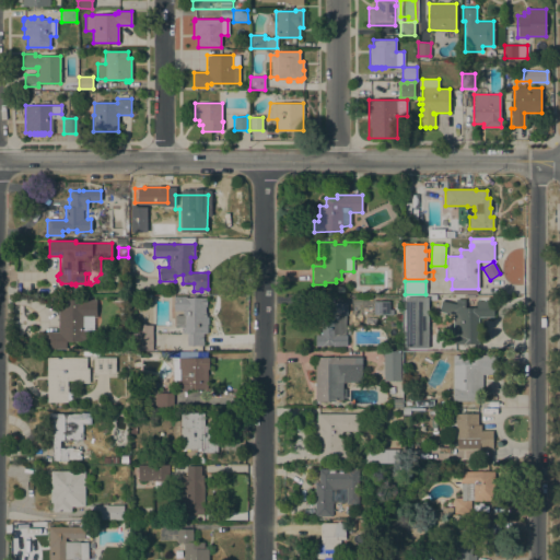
[(174,296),(186,296),(186,298),(206,298),(206,306),(205,306),(205,315),(206,315),(206,316),(208,316),(208,324),(207,324),(207,333),(203,333),(203,346),(187,346),(187,333),(183,333),(183,327),(175,327),(175,315),(183,315),(183,310),(174,310),(174,296)]
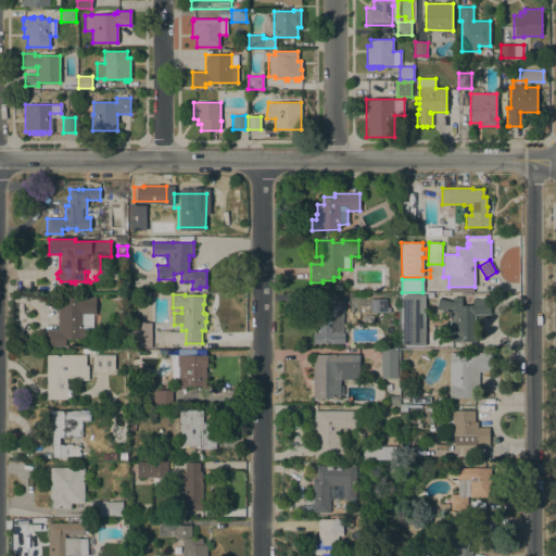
[(402,295),(425,294),(425,345),(402,345),(402,295)]
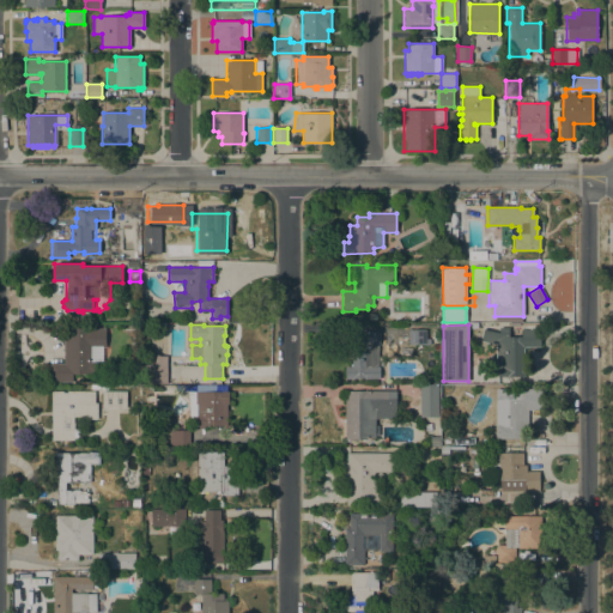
[(64,329),(105,328),(105,347),(91,347),(91,360),(97,360),(97,372),(89,372),(89,374),(72,374),(72,382),(55,382),(50,382),(50,363),(64,363),(64,329)]
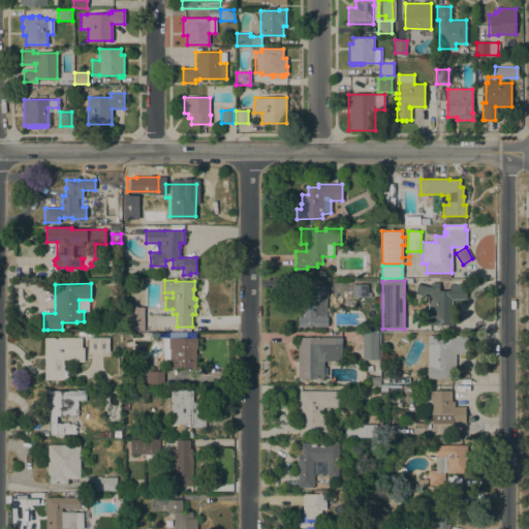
[(431,283),(439,283),(439,290),(449,290),(449,284),(466,284),(466,299),(452,300),(452,324),(427,325),(427,298),(414,294),(417,283),(431,287),(431,283)]
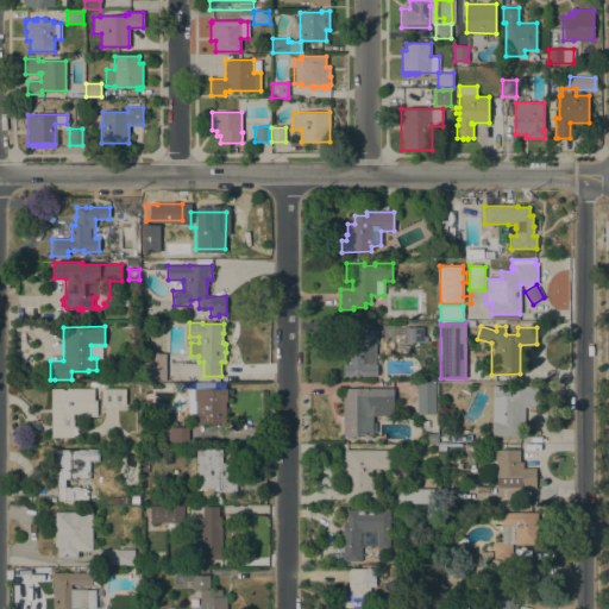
[(406,343),(406,327),(424,327),(424,337),(427,337),(427,343),(406,343)]
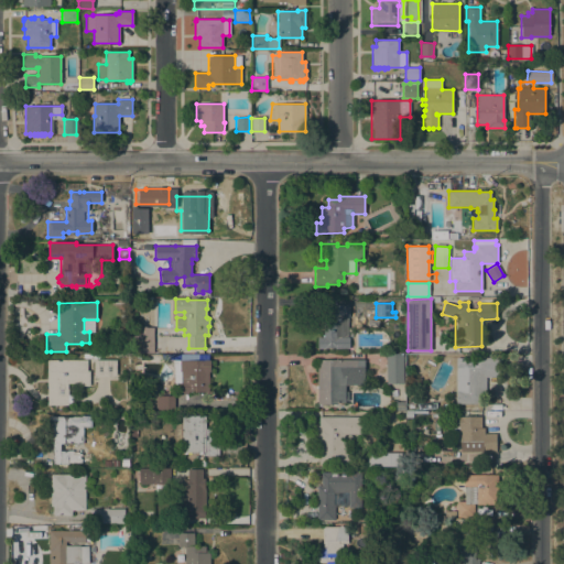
[(335,348),(325,348),(317,348),(317,337),(320,337),(320,314),(318,314),(318,304),(349,305),(349,316),(347,316),(347,337),(349,337),(349,348),(335,348)]
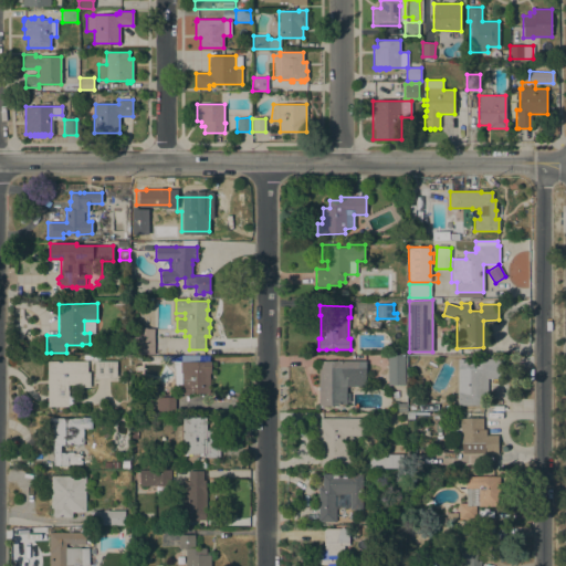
[(154,354),(137,354),(137,328),(154,328),(154,354)]
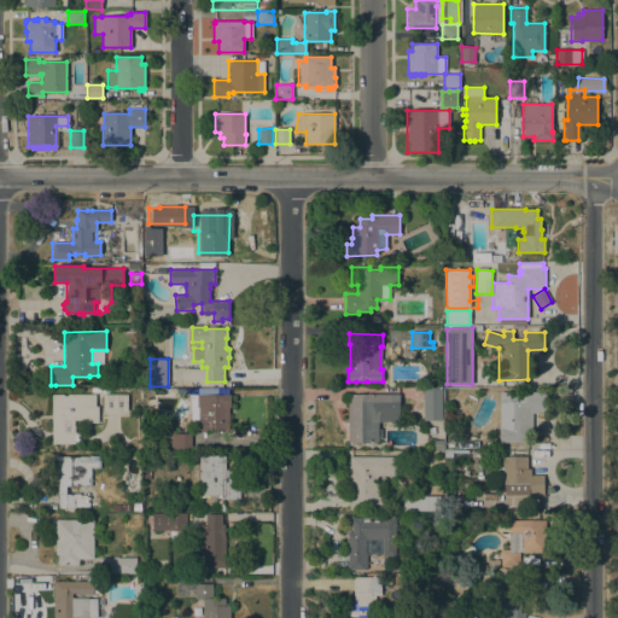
[(441,420),(423,420),(423,389),(441,389),(441,407),(441,420)]
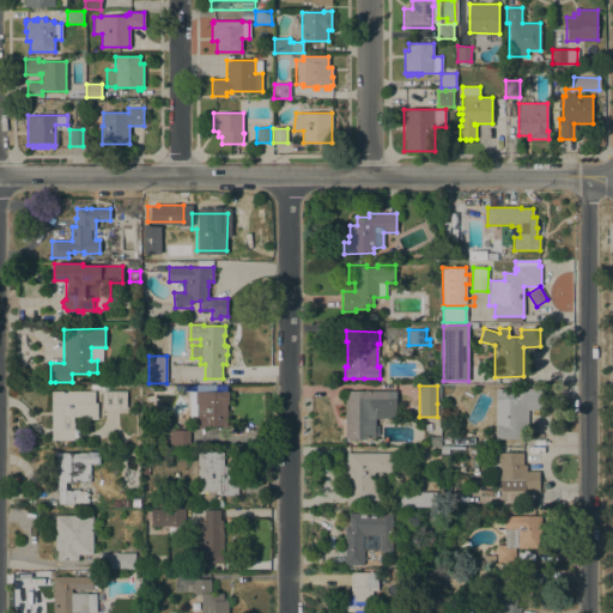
[(496,400),(493,400),(493,389),(541,389),(541,410),(528,410),(528,439),(496,439),(496,400)]
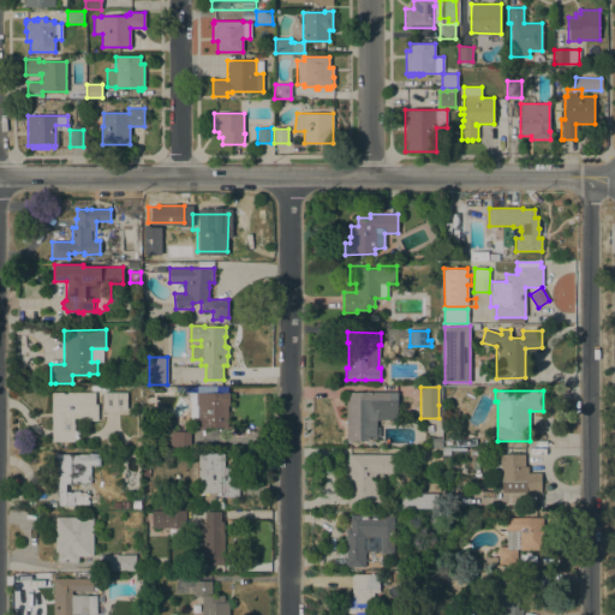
[(126,392),(126,410),(102,410),(102,392),(126,392)]
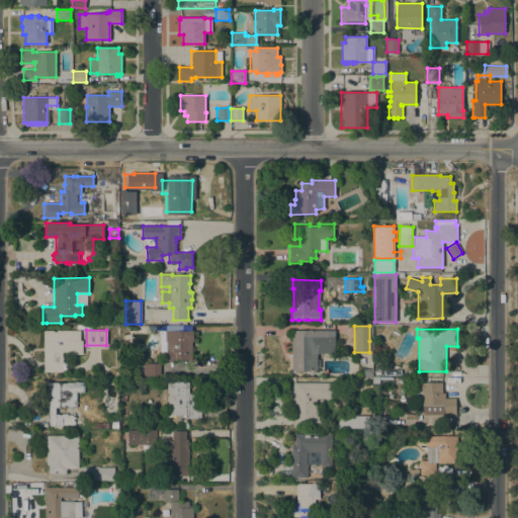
[(291,331),(334,330),(335,354),(318,354),(318,352),(312,352),(312,358),(317,358),(317,369),(311,369),(311,371),(291,371),(291,331)]
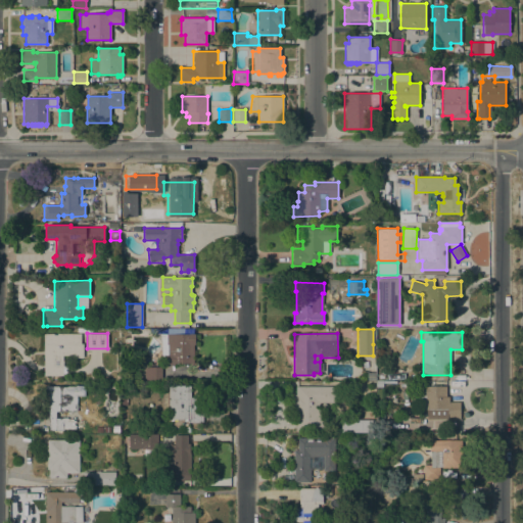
[(44,334),(81,334),(81,343),(83,343),(83,358),(72,358),(72,355),(62,355),(62,366),(66,366),(66,374),(63,374),(63,376),(44,376),(44,334)]
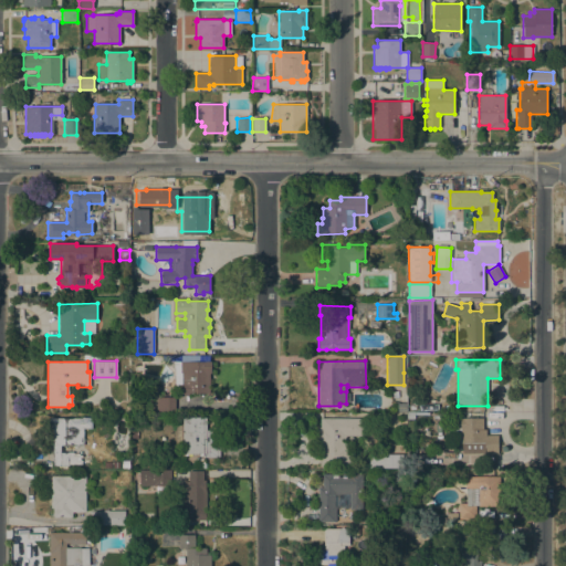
[(211,362),(211,374),(209,374),(209,394),(188,394),(188,395),(179,395),(179,386),(175,386),(175,373),(173,362),(211,362)]
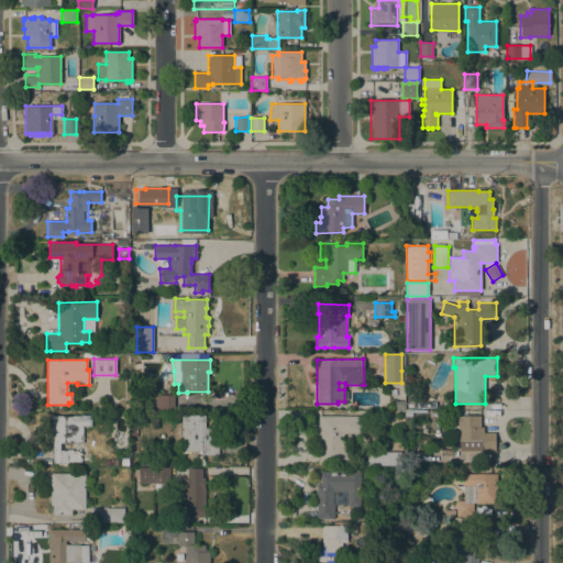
[(174,409),(156,409),(156,396),(159,396),(159,395),(174,395),(174,409)]
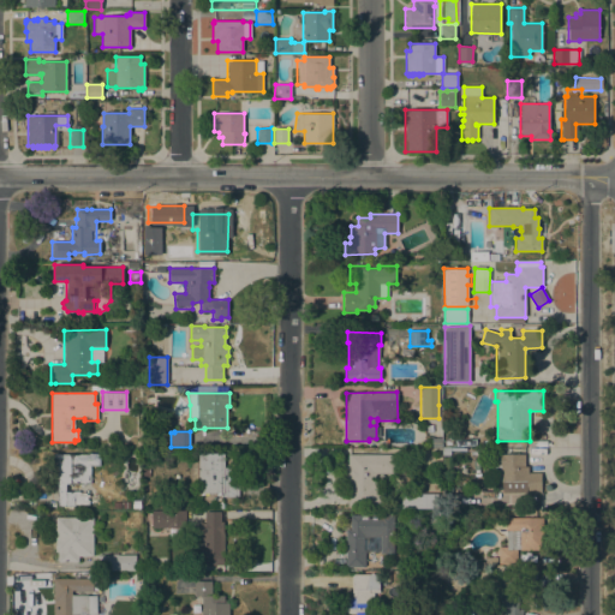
[(494,453),(506,453),(506,449),(519,449),(519,454),(525,454),(525,466),(529,466),(529,472),(541,472),(541,493),(526,493),(506,493),(502,493),(502,481),(494,481),(494,453)]
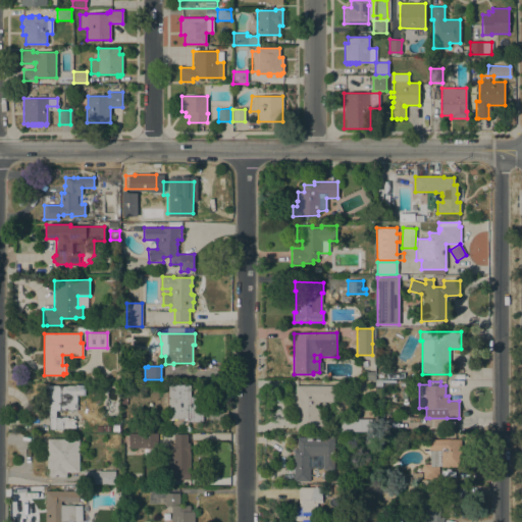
[(168,382),(195,382),(195,406),(203,407),(203,422),(187,421),(187,418),(168,418),(168,382)]
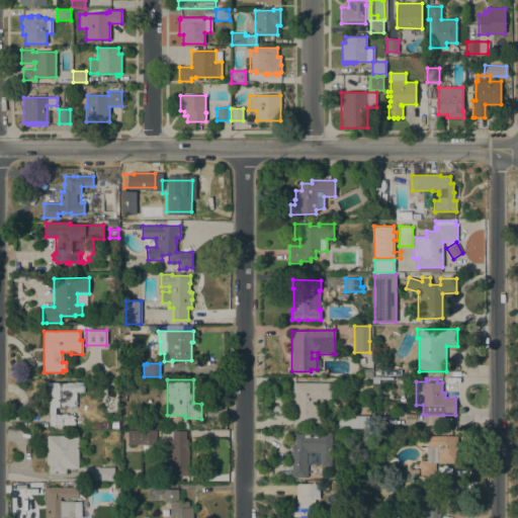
[(74,426),(49,426),(49,393),(46,393),(46,381),(50,381),(50,382),(74,382),(74,381),(84,381),(84,392),(77,392),(77,407),(63,407),(63,414),(74,414),(75,416),(75,420),(74,420),(74,421),(76,421),(75,424),(74,426)]
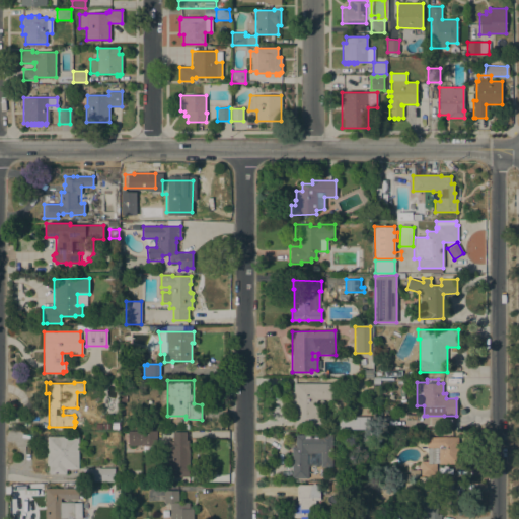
[(332,383),(332,399),(317,399),(317,406),(318,406),(318,417),(321,417),(321,428),(294,428),(294,408),(291,408),(291,391),(294,391),(294,383),(332,383)]
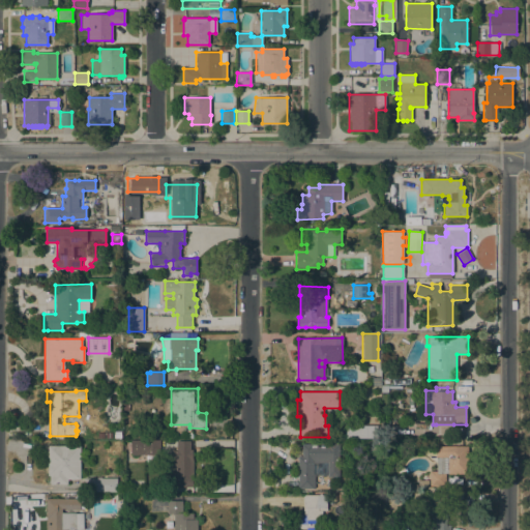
[(377,425),(377,438),(346,438),(346,425),(377,425)]
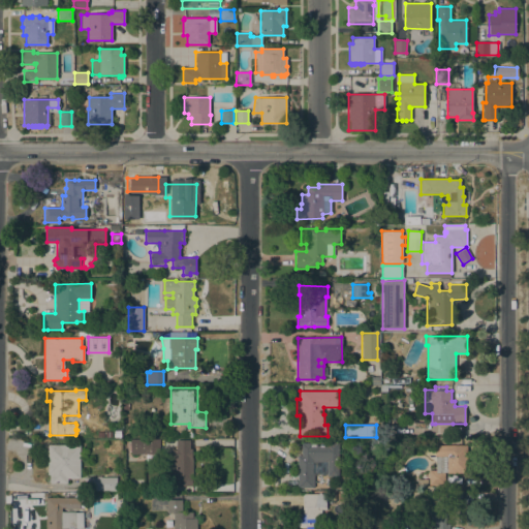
[(160,454),(157,454),(157,461),(146,461),(146,454),(139,454),(139,439),(160,439),(160,454)]
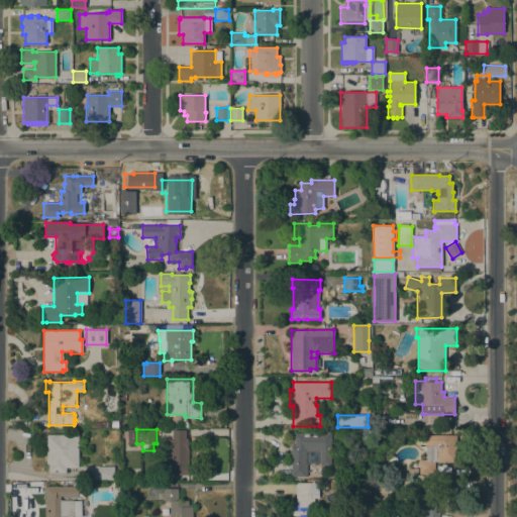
[(164,475),(164,463),(168,463),(168,439),(172,439),(172,429),(186,429),(186,438),(188,438),(188,446),(188,464),(188,475),(164,475)]
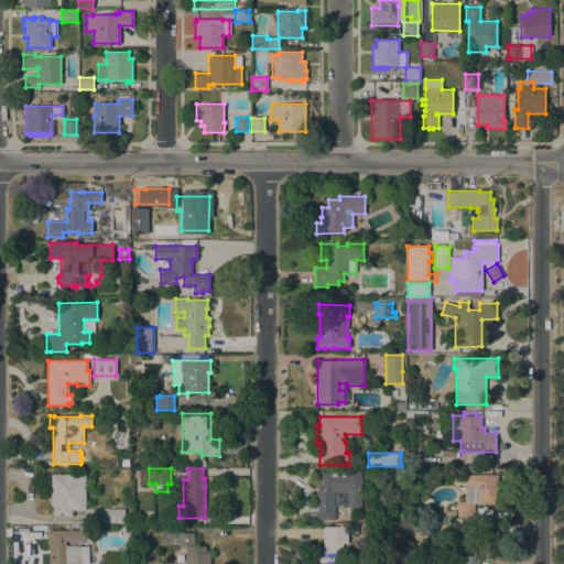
[(360,473),(360,507),(348,507),(334,507),(334,520),(317,520),(317,485),(321,485),(321,473),(337,473),(337,475),(348,475),(348,473),(360,473)]
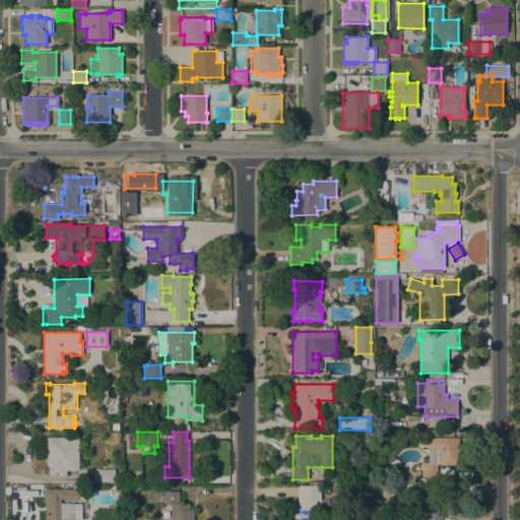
[(49,475),(49,466),(47,466),(47,437),(79,437),(78,470),(66,470),(66,475),(49,475)]
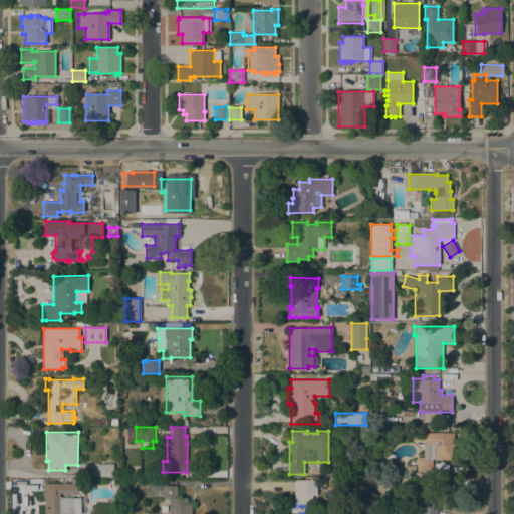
[(454,459),(432,459),(432,471),(417,471),(417,457),(424,457),(424,433),(454,432),(454,459)]
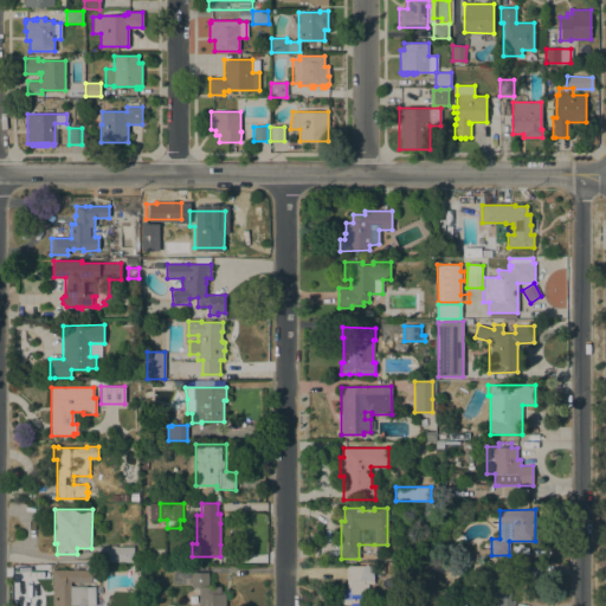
[(134,547),(134,562),(96,562),(96,547),(134,547)]
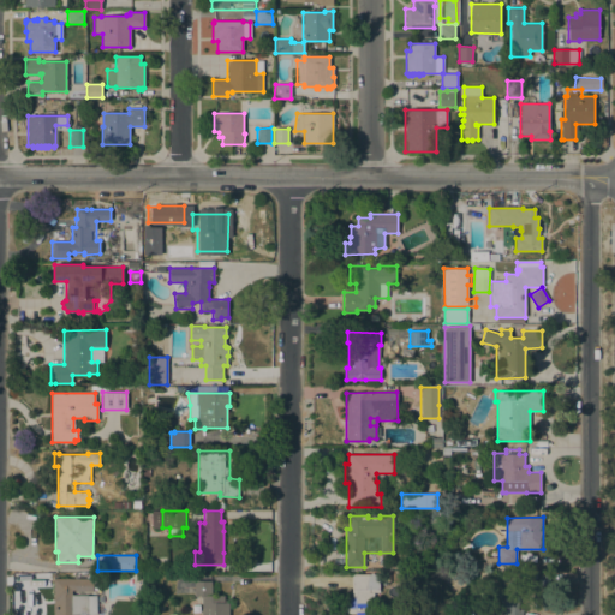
[(484,569),(469,571),(469,562),(484,561),(484,569)]
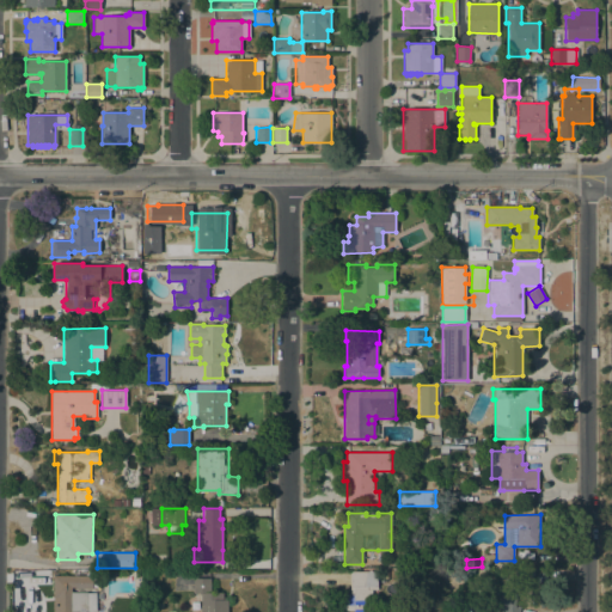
[(372,611),(343,611),(343,594),(350,594),(350,573),(352,573),(352,571),(368,571),(368,570),(372,570),(372,571),(378,571),(378,589),(372,589),(372,611)]
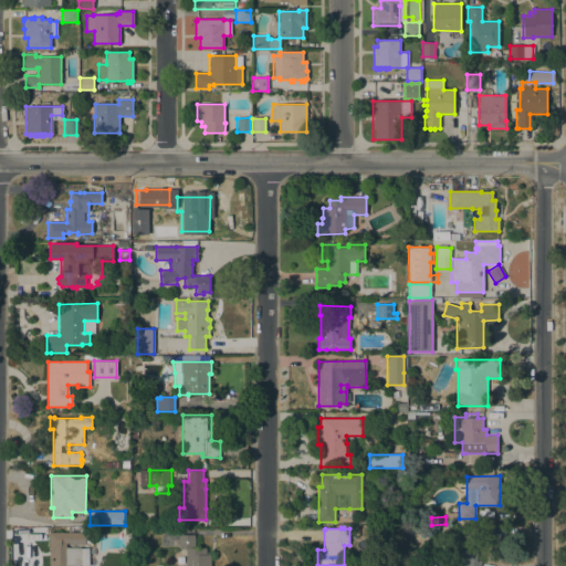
[(85,532),(85,545),(69,545),(69,543),(66,543),(66,547),(81,547),(81,548),(88,548),(88,565),(73,565),(49,565),(49,532),(85,532)]
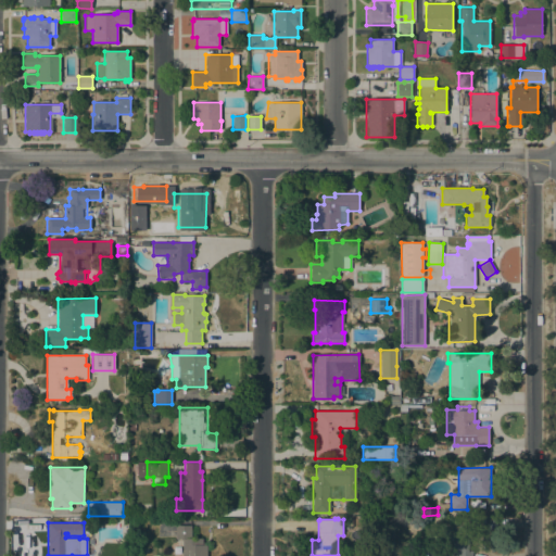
[(176,525),(191,525),(191,538),(202,538),(202,544),(206,544),(206,555),(182,555),(182,539),(176,539),(176,525)]
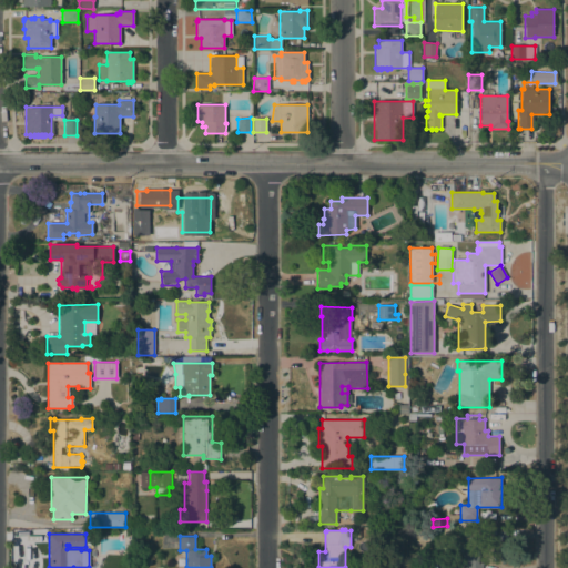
[(483,536),(483,546),(480,546),(480,549),(478,549),(478,563),(483,563),(483,567),(467,567),(466,567),(466,565),(456,565),(456,536),(483,536)]
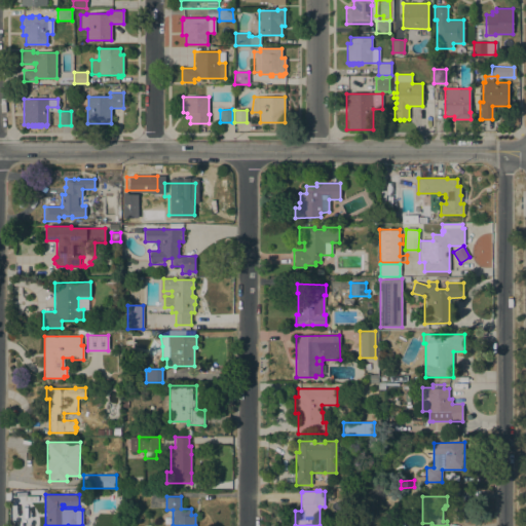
[(363,518),(362,506),(372,506),(372,518),(363,518)]
